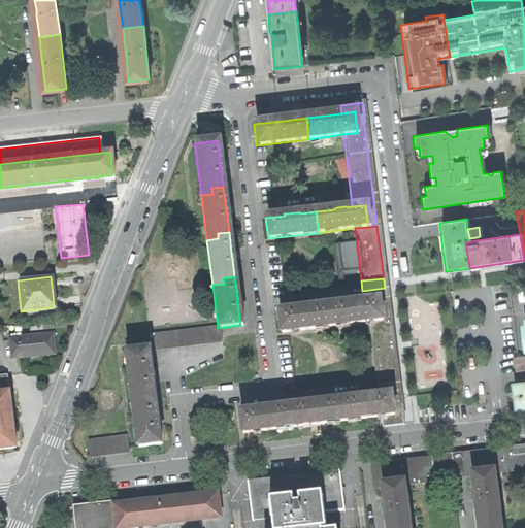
[(362,291),(363,301),(376,299),(380,321),(389,320),(388,315),(385,288),(362,291)]
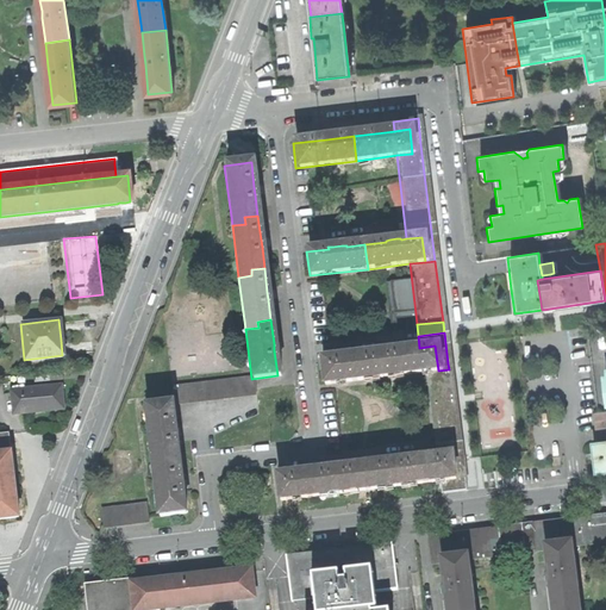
[(378,353),(380,378),(423,373),(438,371),(435,346),(419,348),(414,349),(414,348),(410,348),(403,349),(399,349),(399,350),(378,353)]
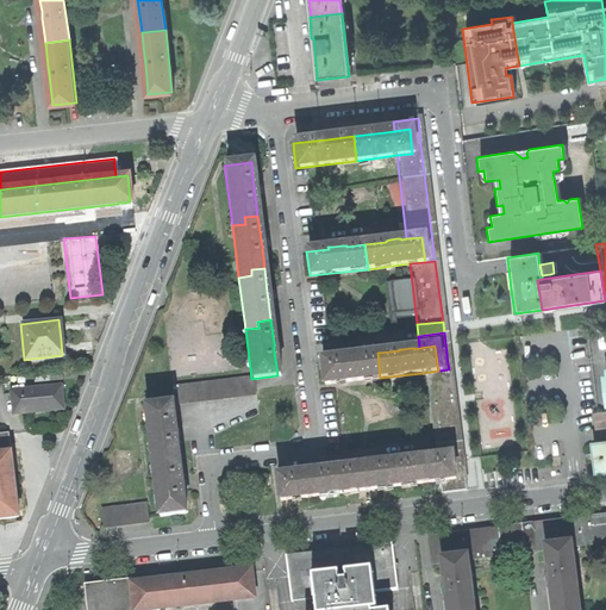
[(322,385),(380,378),(378,353),(356,355),(351,355),(345,356),(341,356),(341,358),(319,360),(322,385)]
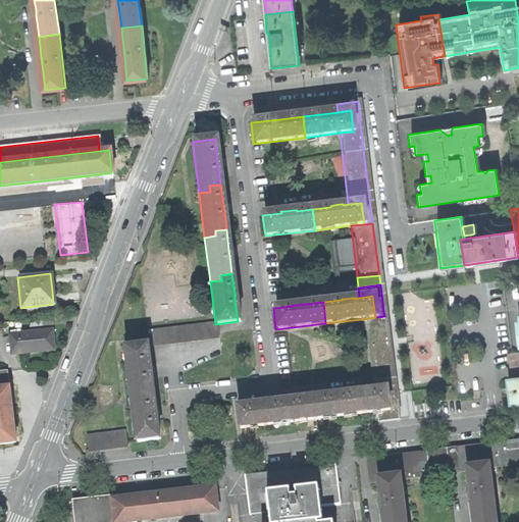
[(362,319),(368,371),(391,368),(387,342),(384,316),(375,317),(362,319)]
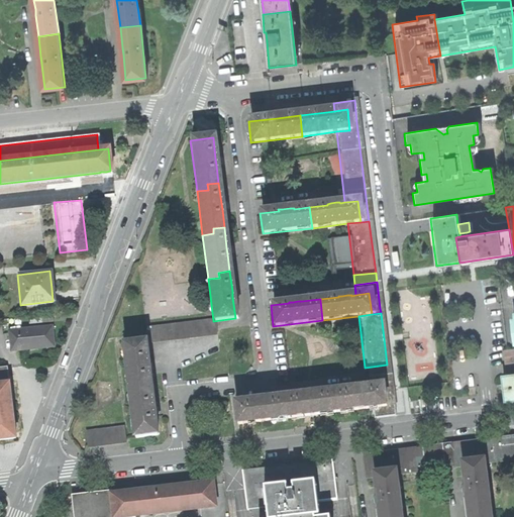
[(25,316),(26,324),(39,322),(38,315),(25,316)]
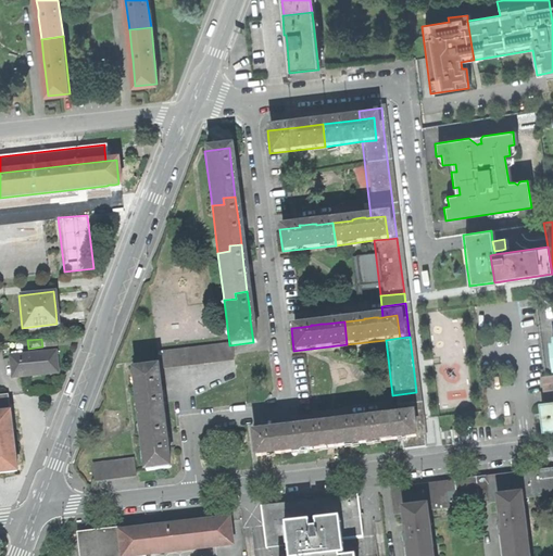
[(159,351),(160,367),(226,359),(224,343),(159,351)]
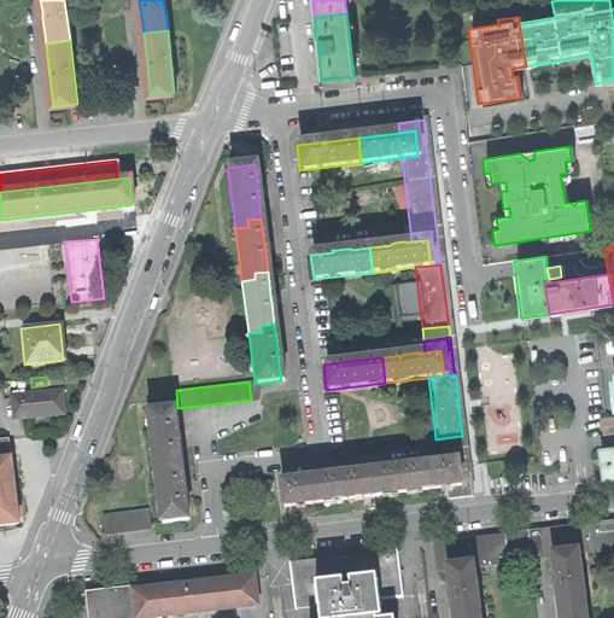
[(9,395),(11,419),(62,414),(60,401),(59,391),(9,395)]
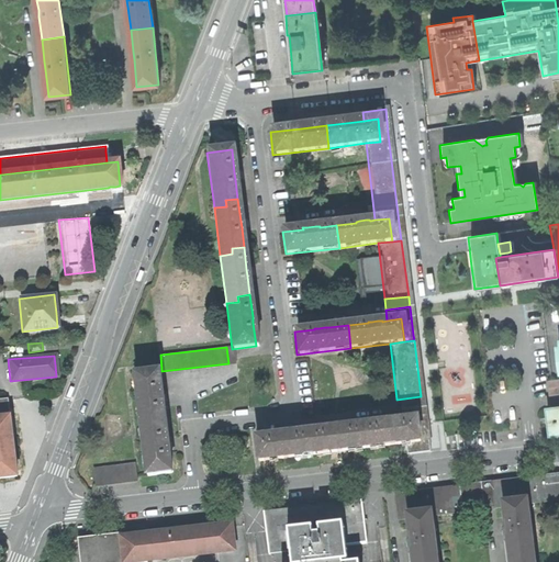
[(151,423),(163,422),(160,401),(159,395),(156,372),(133,375),(140,430),(151,429),(151,423)]
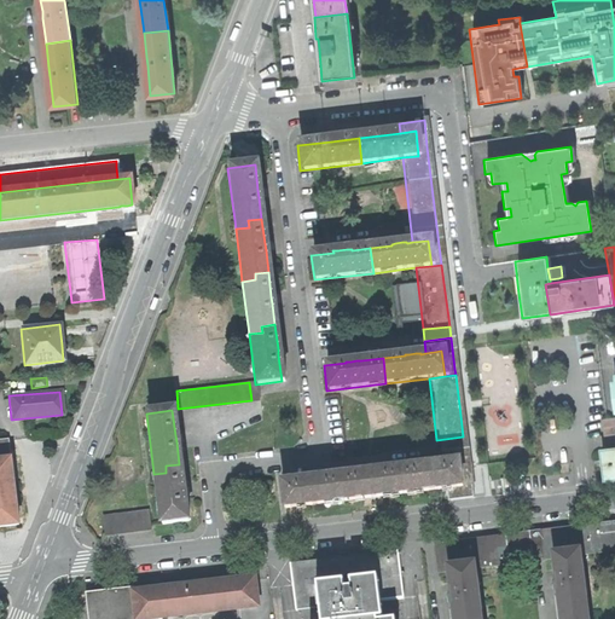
[(598,420),(602,444),(614,441),(614,428),(614,417),(604,418),(598,420)]
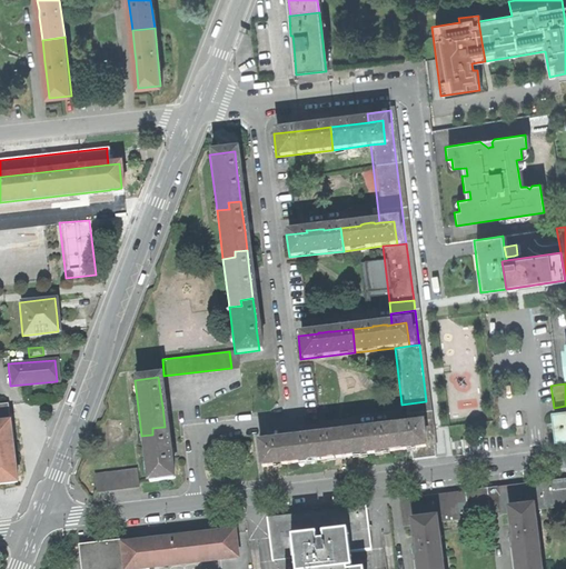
[(427,412),(426,401),(401,405),(404,415),(427,412)]
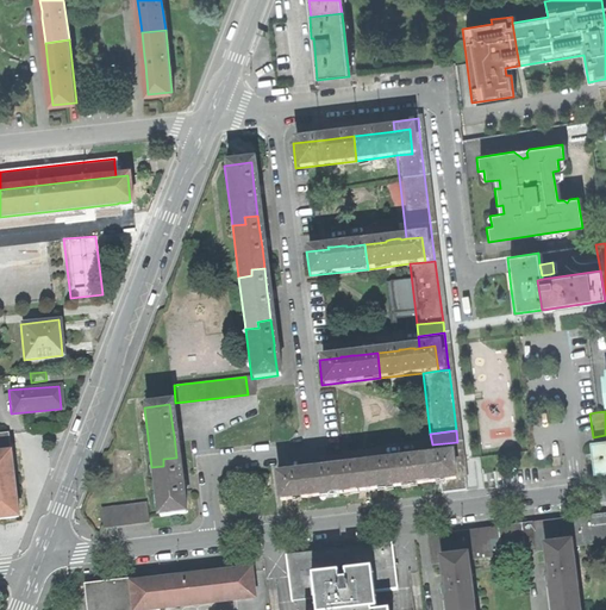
[(438,493),(463,491),(462,475),(457,442),(432,444),(433,456),(449,455),(453,479),(437,481),(438,493)]
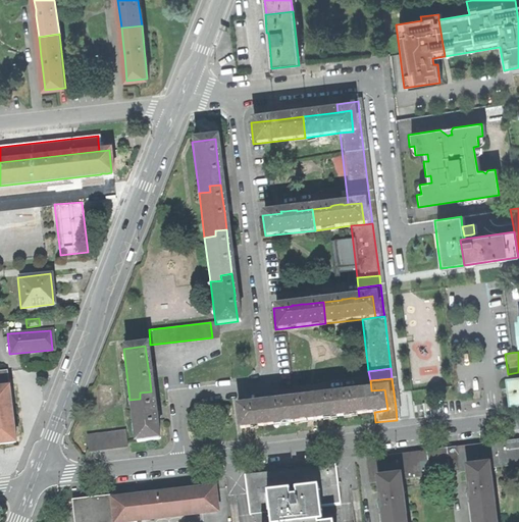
[(518,378),(506,380),(509,404),(518,402),(518,378)]
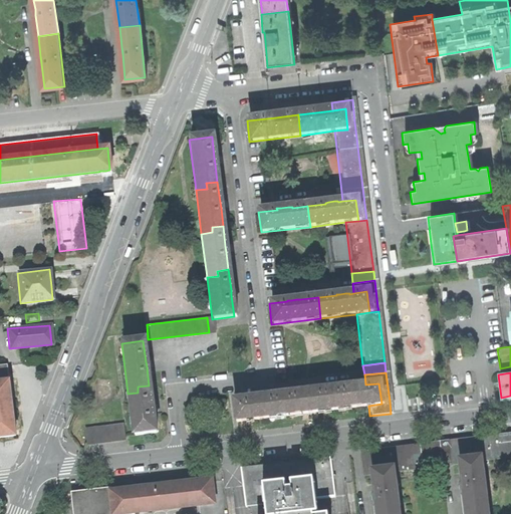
[(0,437),(13,436),(7,382),(0,382),(0,437)]
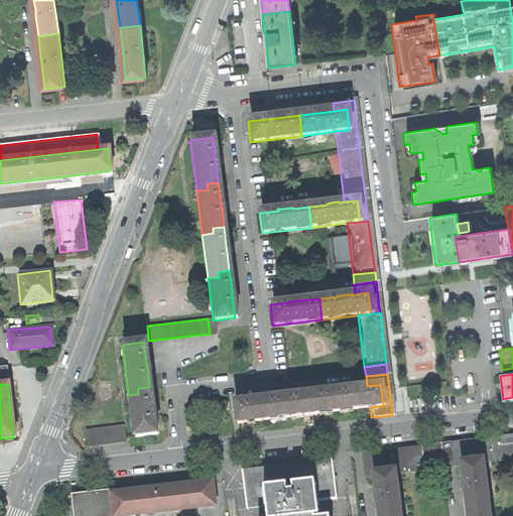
[(332,391),(334,411),(370,407),(383,405),(380,385),(367,386),(362,387),(362,386),(358,386),(353,387),(349,387),(349,388),(332,391)]
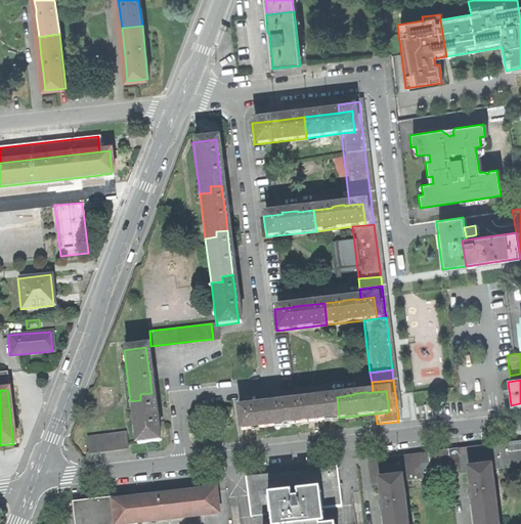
[(130,401),(134,443),(158,441),(155,420),(154,413),(152,393),(140,394),(140,400),(130,401)]
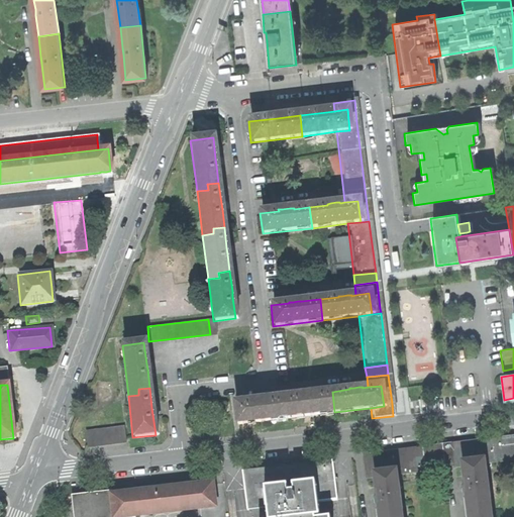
[(300,394),(301,395),(282,398),(284,418),(334,412),(332,392),(313,394),(313,393),(310,393),(304,394),(300,394)]
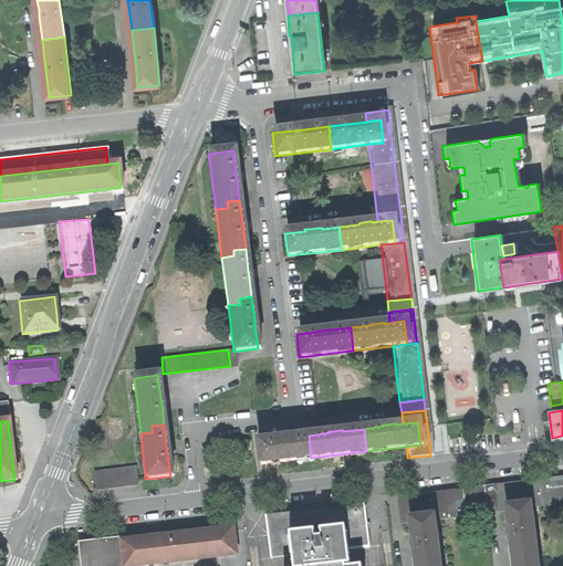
[(274,438),(274,439),(254,441),(258,464),(311,458),(309,436),(289,438),(289,437),(285,437),(279,438),(274,438)]
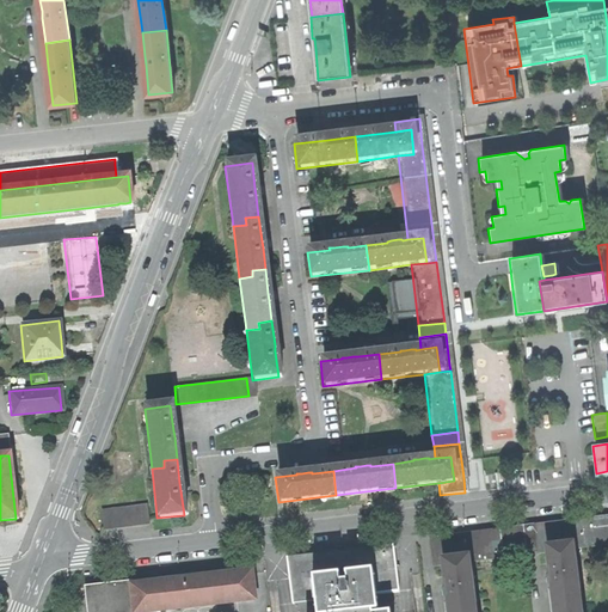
[(100,510),(103,528),(148,522),(146,505),(100,510)]
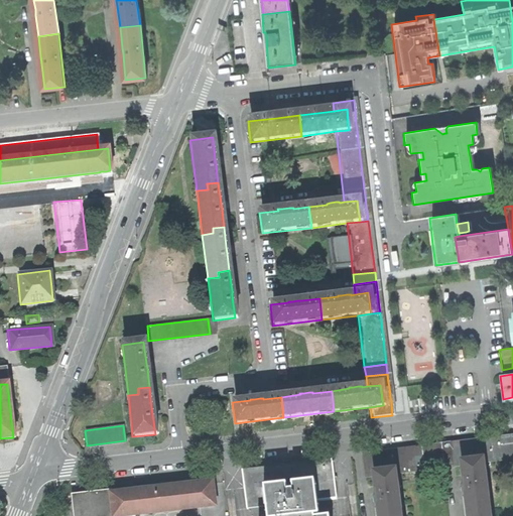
[(501,439),(488,440),(491,463),(510,460),(507,438),(501,439)]
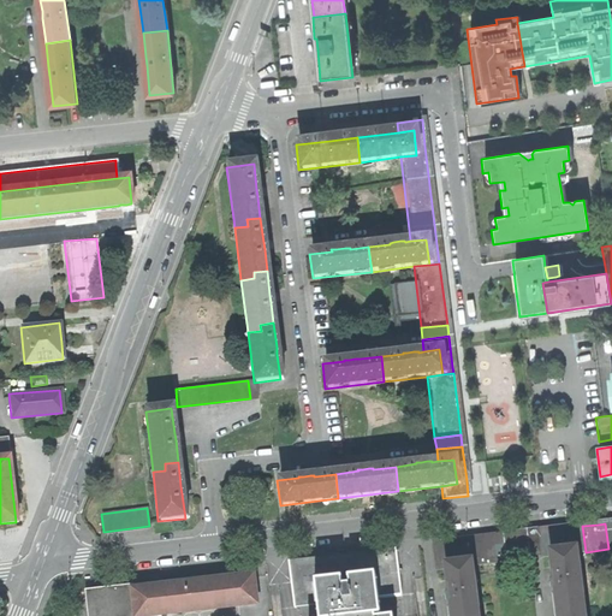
[(572,554),(586,552),(582,526),(572,527),(558,529),(560,551),(572,550),(572,554)]
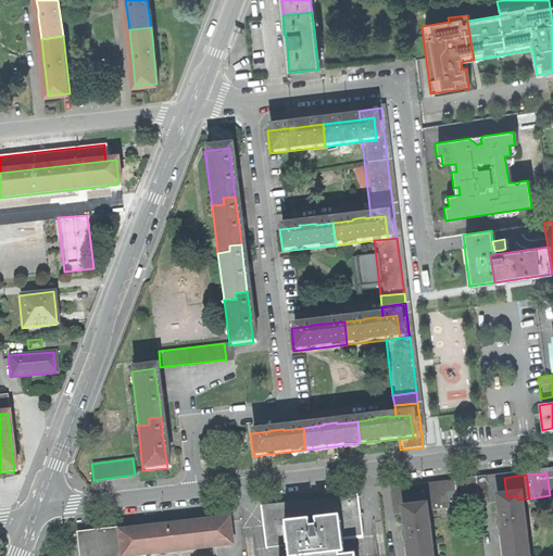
[(455,483),(452,483),(454,507),(481,504),(495,502),(494,500),(506,497),(504,478),(497,478),(455,483)]
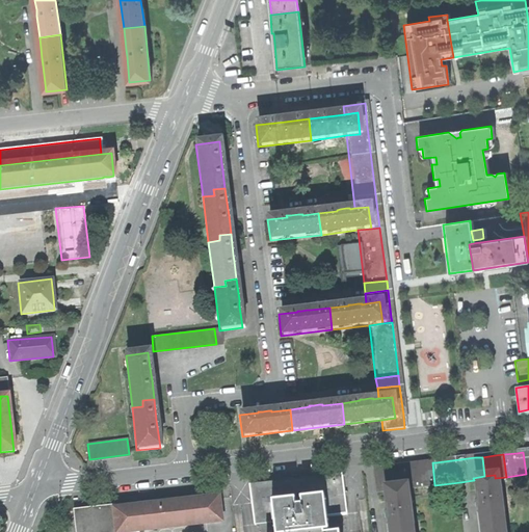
[(404,488),(434,485),(432,462),(427,463),(394,468),(379,469),(371,470),(374,493),(382,491),(382,488),(404,485),(404,488)]
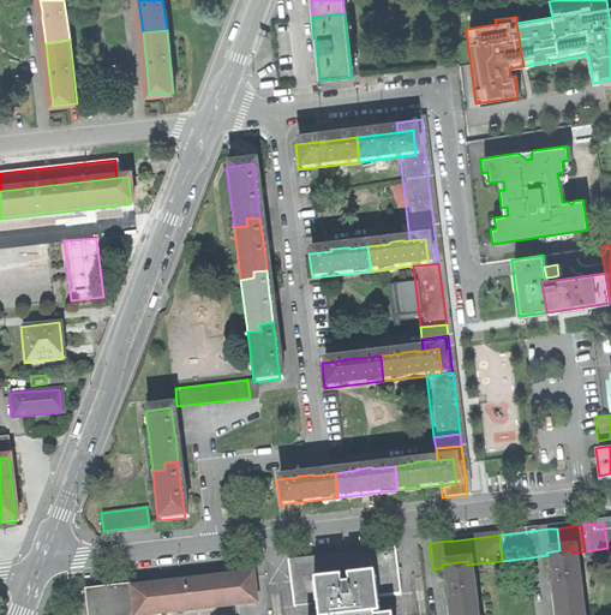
[(287,560),(292,607),(315,604),(316,614),(377,614),(376,597),(399,593),(394,548),(377,549),(337,554),(287,560)]
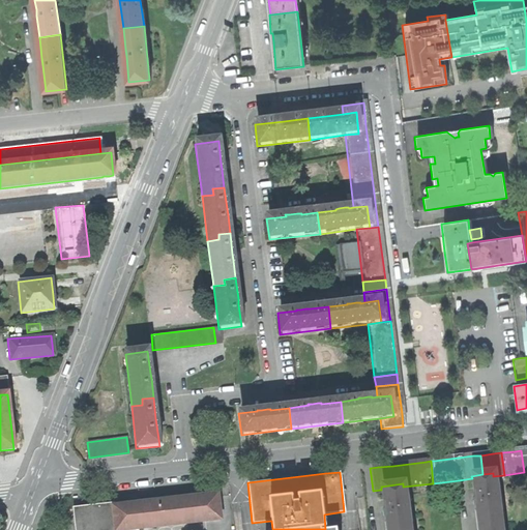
[(499,529),(493,476),(493,473),(482,474),(471,476),(472,478),(474,499),(472,499),(472,500),(473,505),(473,506),(474,506),(477,529),(499,529)]
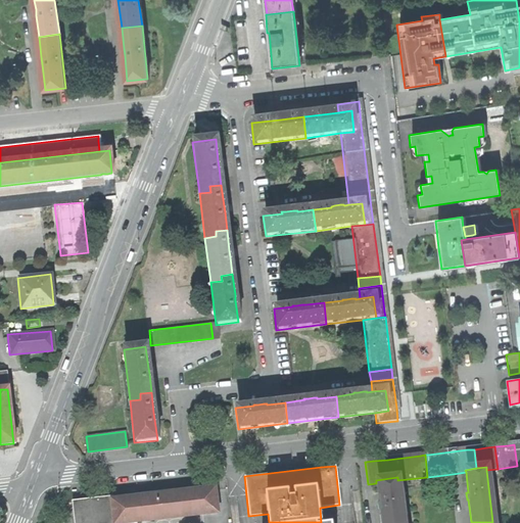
[(403,522),(397,480),(397,477),(376,480),(376,483),(379,503),(378,503),(378,504),(378,509),(379,510),(380,510),(381,522),(403,522)]
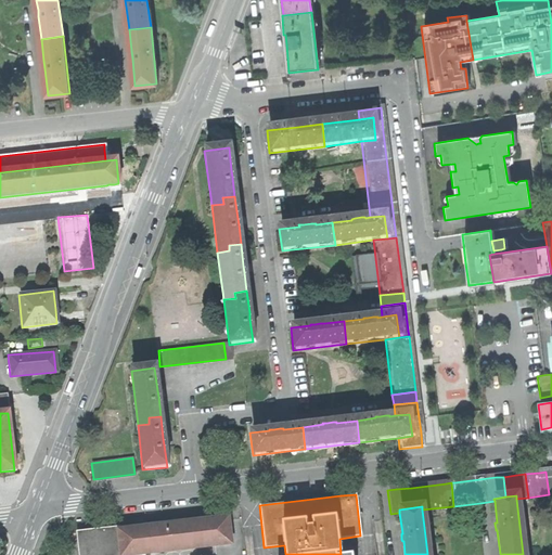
[(227,519),(118,532),(120,554),(126,554),(229,543),(227,519)]
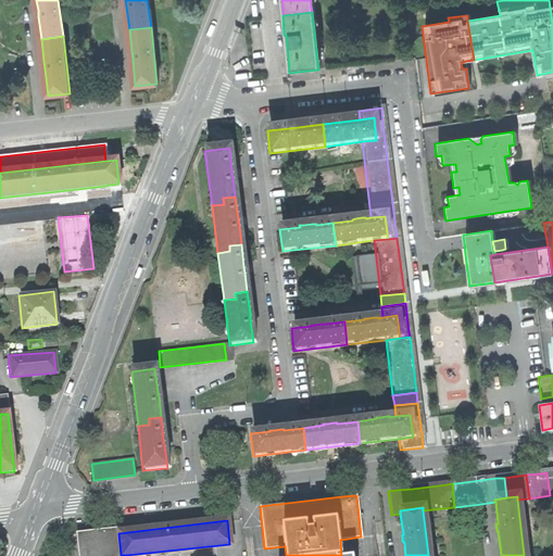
[(75,533),(77,555),(121,555),(118,533),(118,528),(75,533)]
